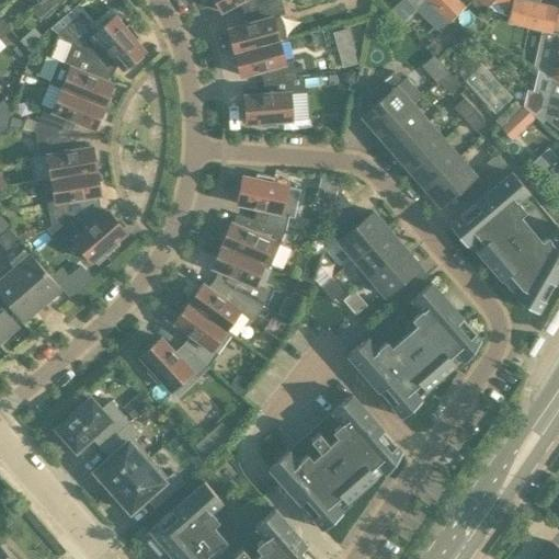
[(40,0),(42,2),(32,10),(42,22),(67,1),(66,0),(40,0)]
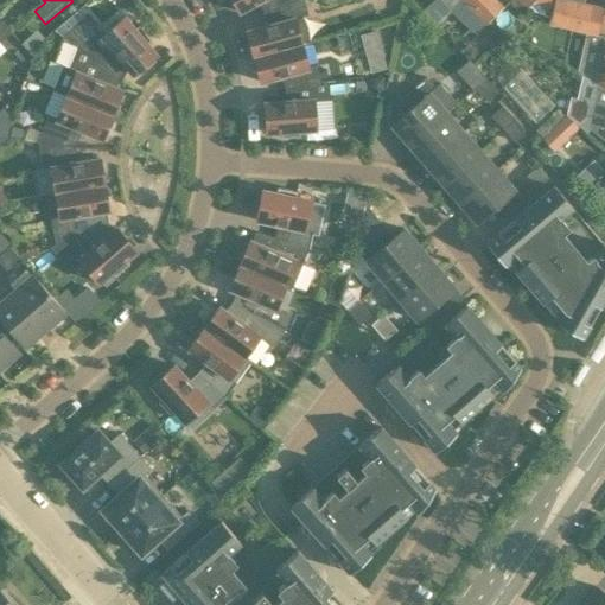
[(231,0),(240,14),(265,1),(272,13),(299,1),(298,0),(231,0)]
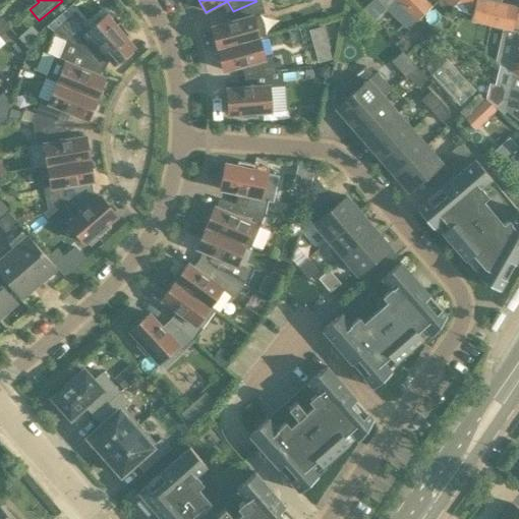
[(213,29),(219,50),(260,39),(267,37),(261,15),(265,14),(261,0),(258,0),(256,1),(233,11),(236,21),(213,29)]
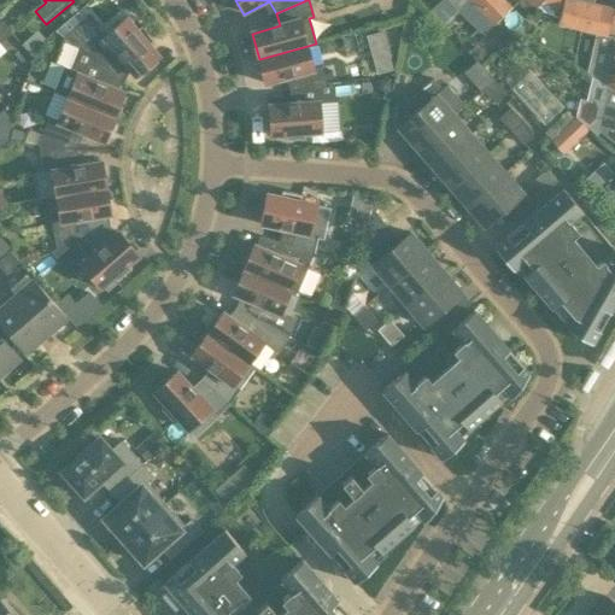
[(469,0),(495,28),(513,10),(504,0),(469,0)]
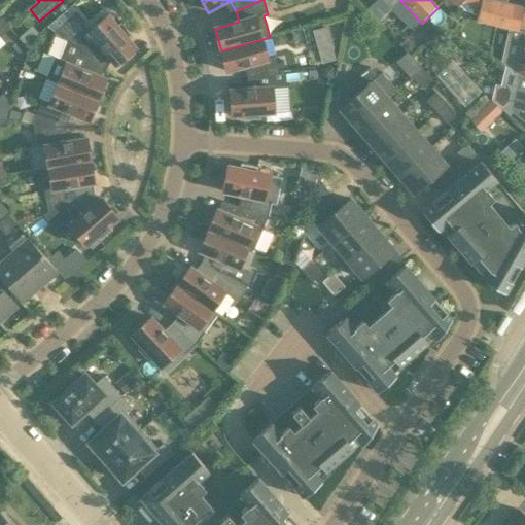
[(448,0),(457,8),(459,10),(479,18),(478,23),(520,32),(524,7),(489,0),(448,0)]
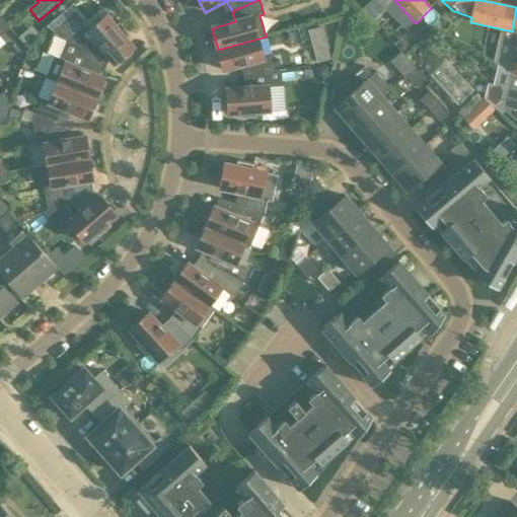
[(0,37),(1,38),(11,29),(0,16),(0,37)]
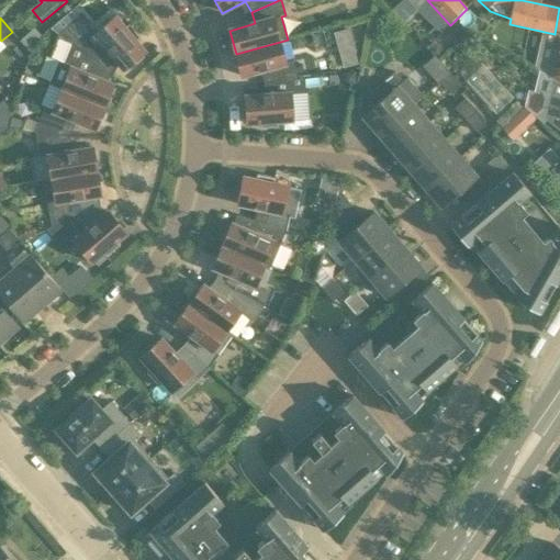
[(59,36),(73,45),(96,62),(114,75),(121,66),(124,70),(146,53),(137,43),(142,38),(130,25),(125,29),(116,18),(96,35),(80,18),(59,36)]
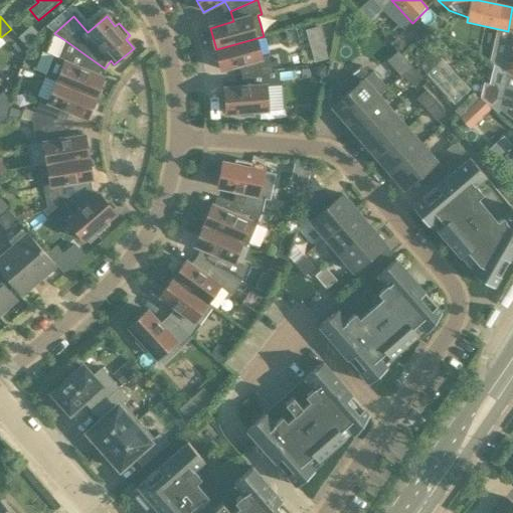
[(244,64),(247,75),(273,71),(269,57),(263,59),(257,38),(216,49),(221,71),(244,64)]
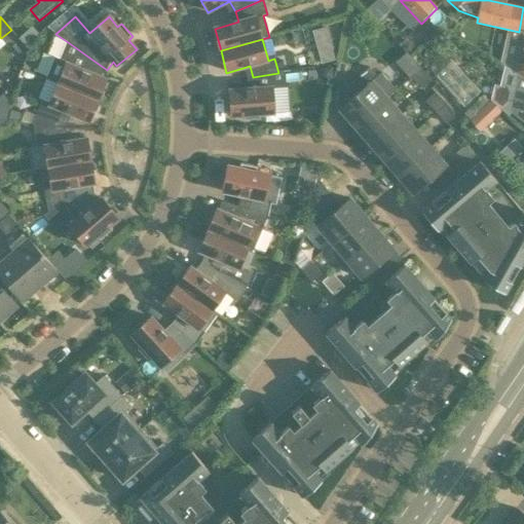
[(107,70),(89,58),(68,42),(60,61),(54,59),(46,79),(59,84),(98,101),(106,80),(102,78),(107,70)]
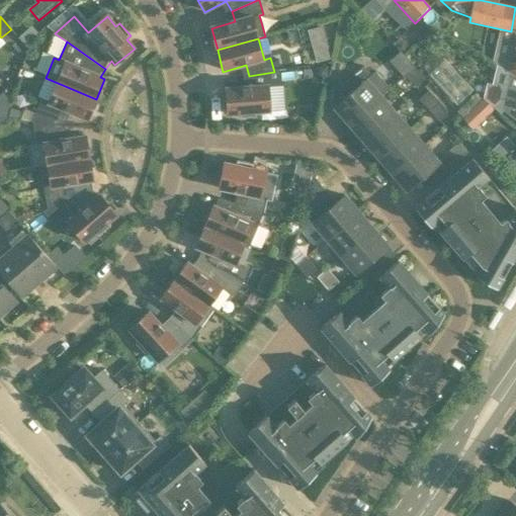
[(376,73),(372,77),(364,68),(345,84),(353,93),(349,97),(335,108),(350,125),(381,98),(392,89),(376,73)]
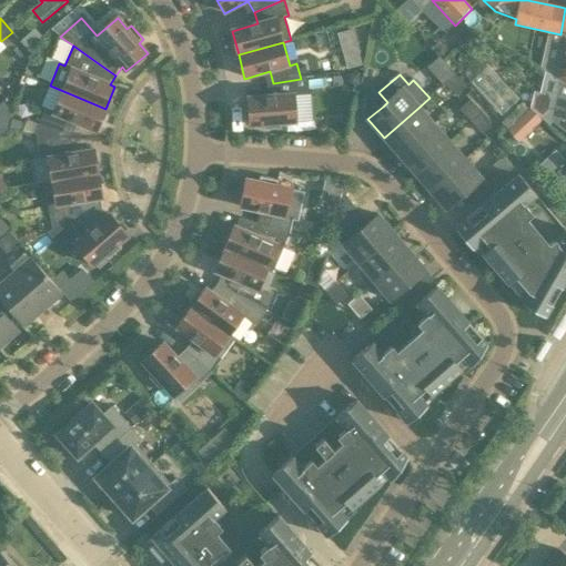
[(456,97),(466,87),(455,74),(445,84),(456,97)]
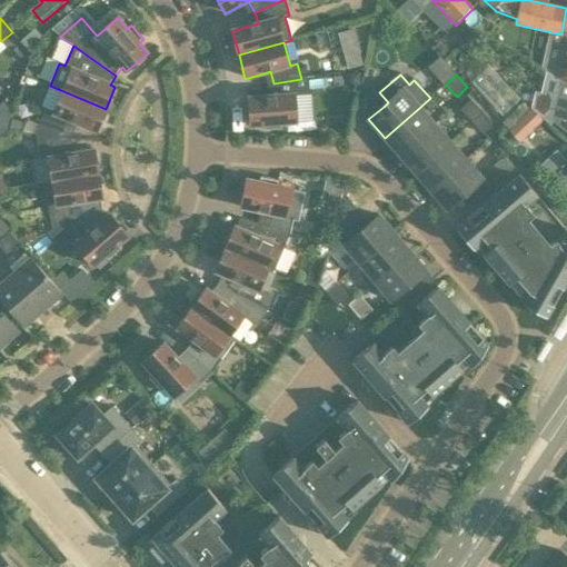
[(307,78),(301,79),(274,83),(275,97),(248,98),(250,127),(264,126),(265,131),(282,130),(282,125),(297,123),(295,97),(308,96),(307,78)]
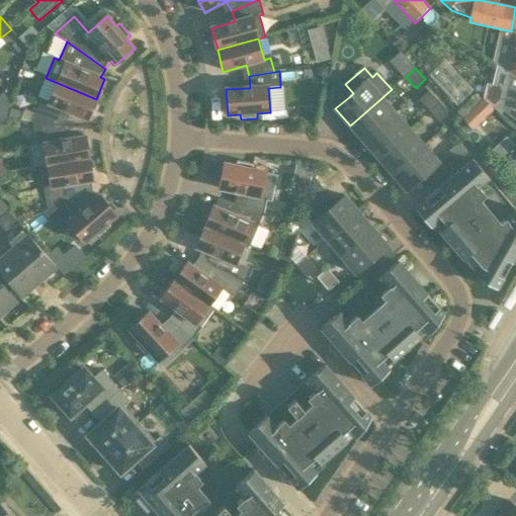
[(88,120),(96,99),(58,83),(50,102),(43,100),(33,122),(34,123),(60,125),(66,111),(88,120)]
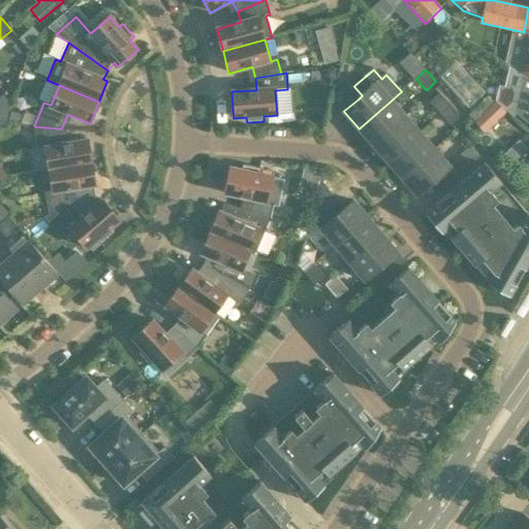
[(528,93),(521,92),(516,113),(528,124),(528,93)]
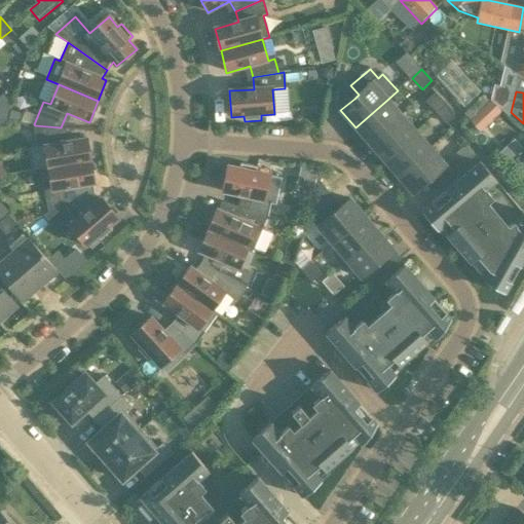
[(426,103),(437,113),(446,105),(436,94),(426,103)]
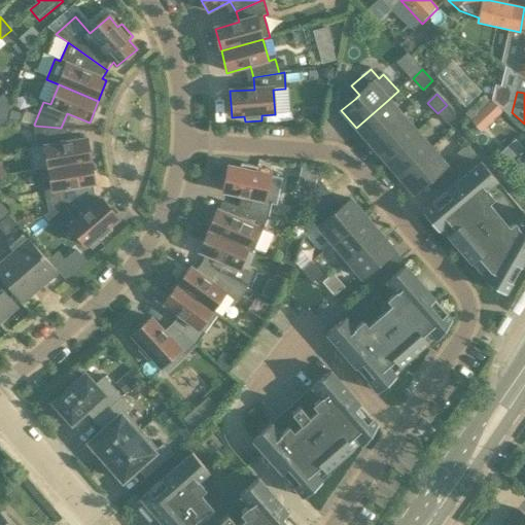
[(403,116),(388,100),(356,128),(371,144),(403,116)]
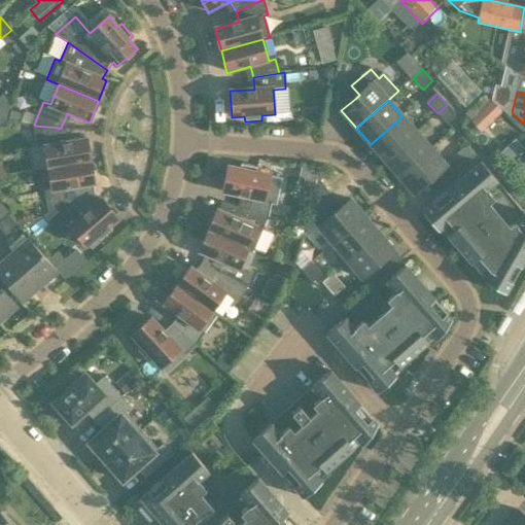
[(458,116),(447,105),(438,113),(449,125),(458,116)]
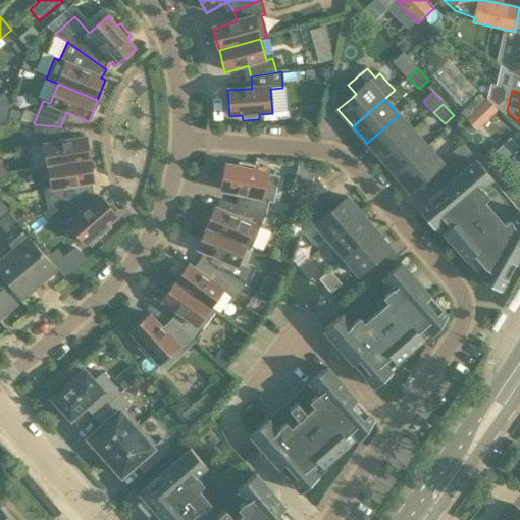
[(413,132),(399,115),(367,143),(381,159),(413,132)]
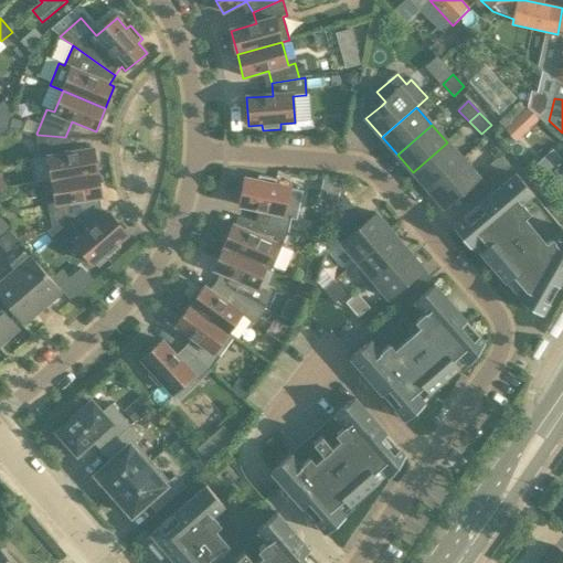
[(67,153),(65,137),(38,135),(41,158),(49,157),(53,181),(98,173),(94,149),(67,153)]
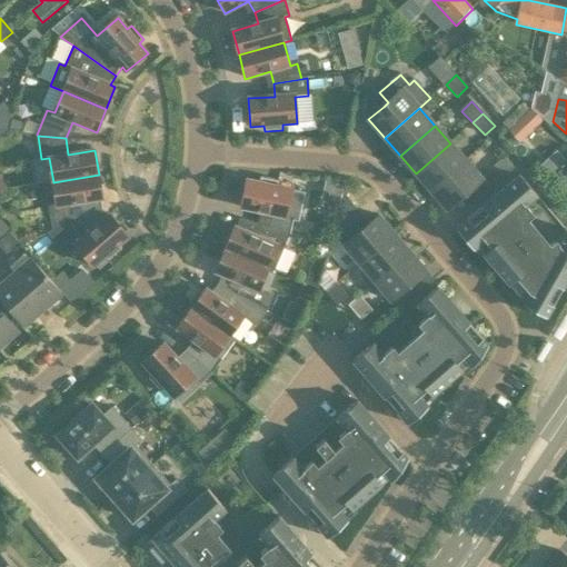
[(466,161),(450,143),(416,173),(431,192),(466,161)]
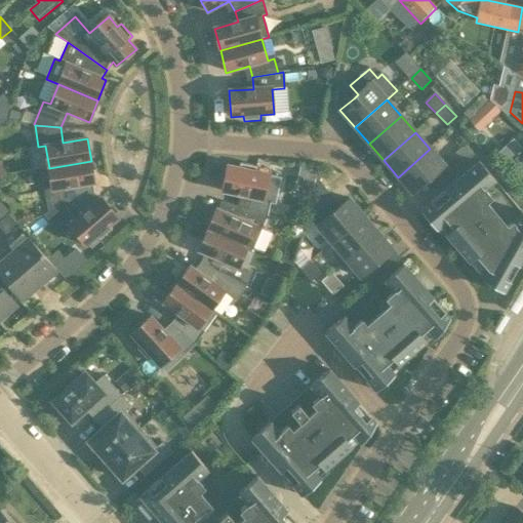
[(445,165),(430,149),(398,177),(413,194),(432,178),(439,187),(458,170),(450,161),(445,165)]
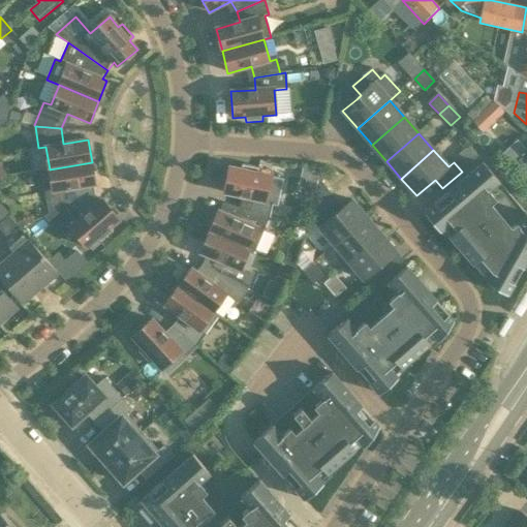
[(45,192),(50,215),(73,205),(71,189),(95,185),(92,162),(50,169),(53,191),(45,192)]
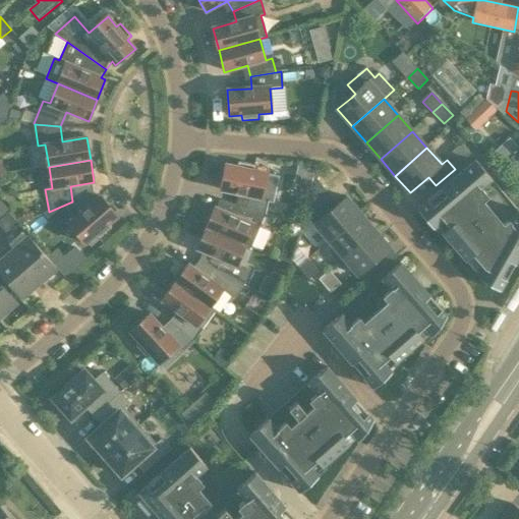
[(500,292),(518,258),(518,211),(511,225),(509,223),(501,230),(479,205),(487,197),(480,189),(493,180),(476,161),(418,211),(434,229),(444,221),(450,227),(443,233),(467,261),(473,255),(485,270),(479,280),(500,292)]
